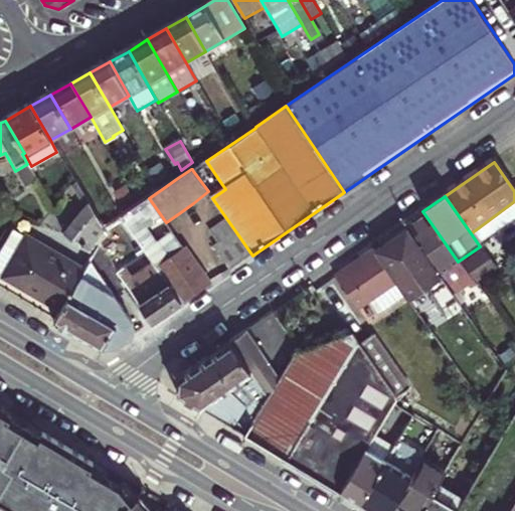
[(140,247),(168,226),(166,222),(149,198),(140,204),(122,216),(126,221),(123,224),(140,247)]
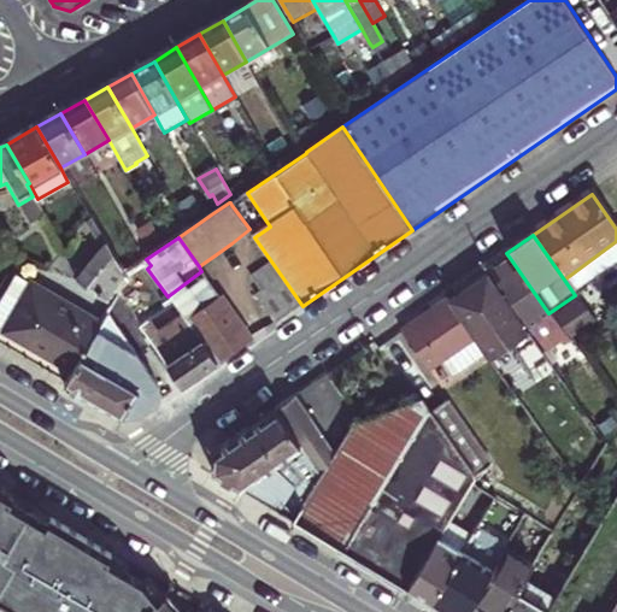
[(113,287),(124,277),(103,241),(76,280),(112,306),(118,295),(113,287)]
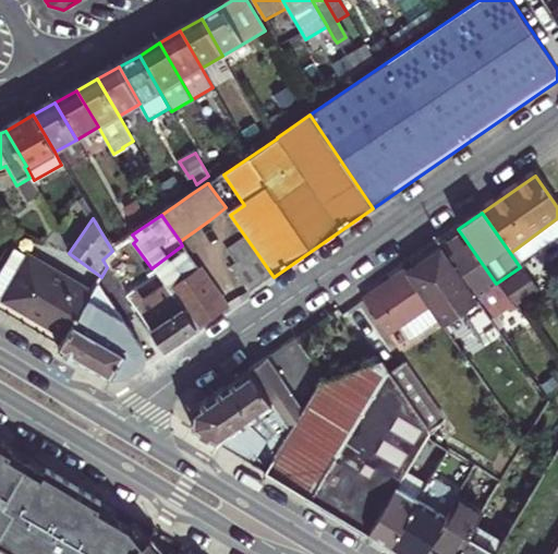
[(496,284),(461,233),(441,247),(489,316),(509,303),(500,290),(496,284)]
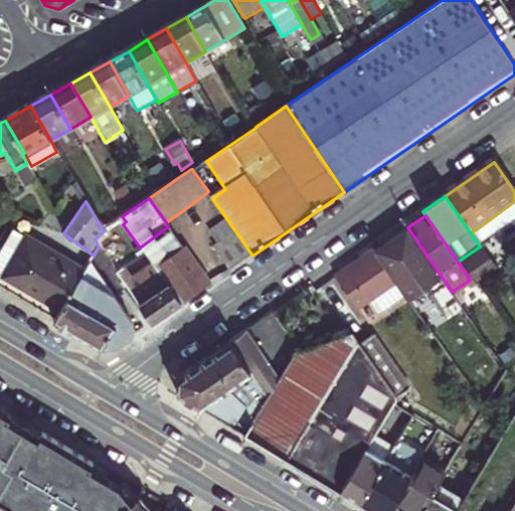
[(388,240),(372,251),(406,301),(407,303),(441,280),(403,225),(386,236),(388,240)]
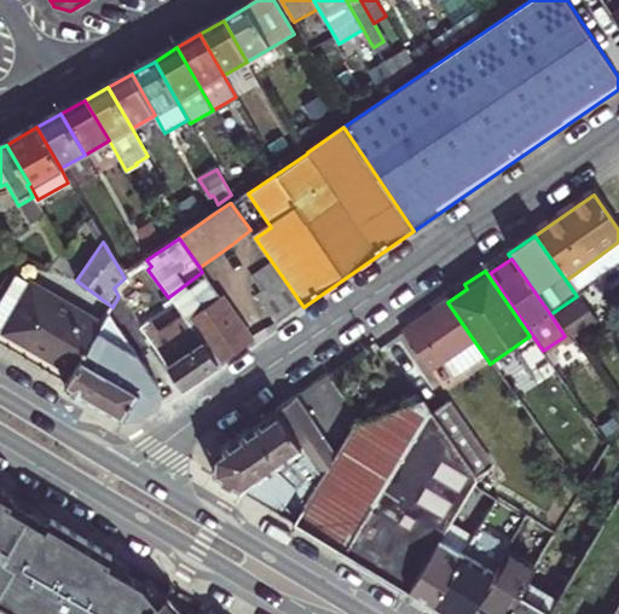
[(0,332),(73,376),(100,329),(19,281),(18,279),(0,310),(0,332)]
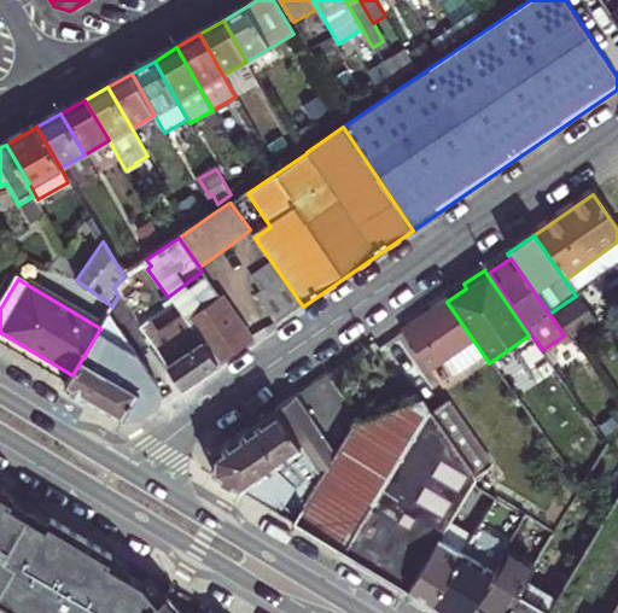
[(303,307),(284,279),(270,289),(257,298),(275,326),(289,316),(303,307)]
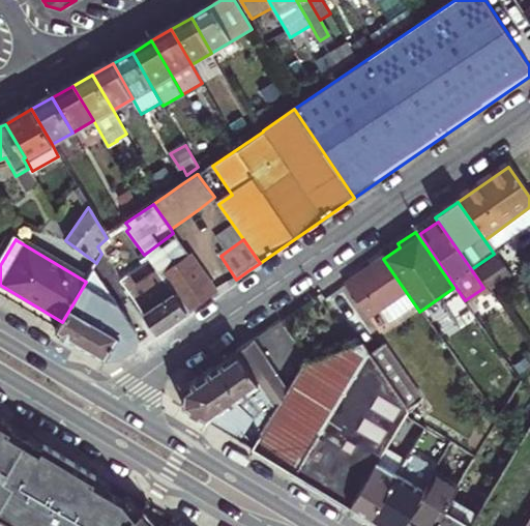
[(215,294),(180,244),(175,249),(177,252),(171,256),(178,266),(160,279),(185,314),(215,294)]
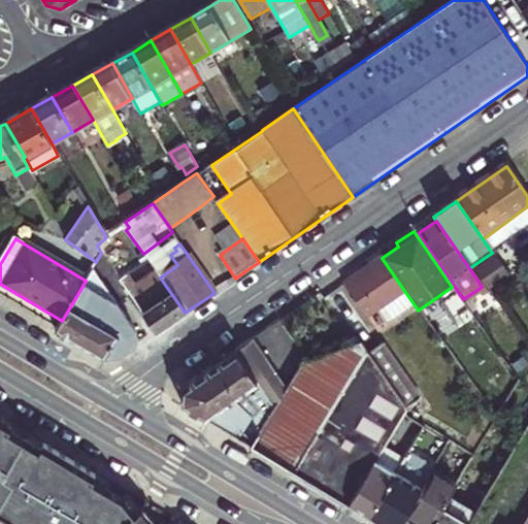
[(417,308),(382,258),(342,286),(368,323),(380,316),(388,328),(417,308)]
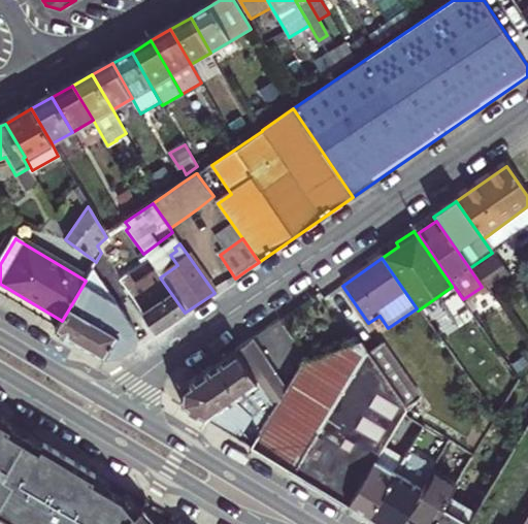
[(92,268),(86,281),(62,321),(55,332),(102,360),(118,359),(136,346),(138,338),(136,331),(92,268)]
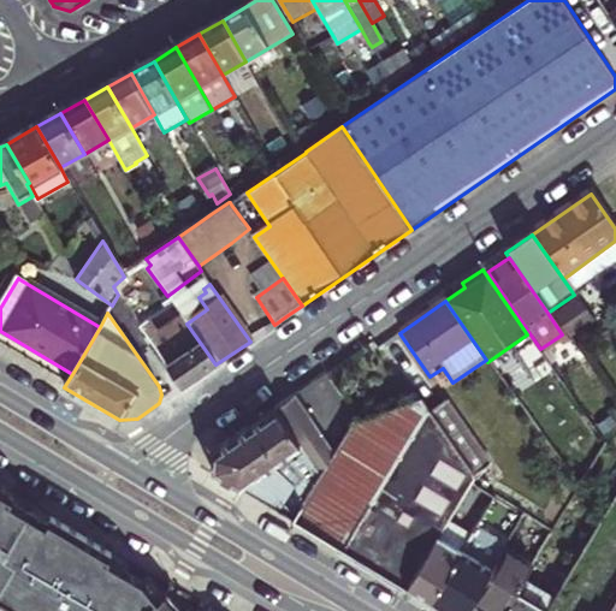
[(141,328),(182,387),(215,365),(187,324),(182,315),(157,333),(149,322),(141,328)]
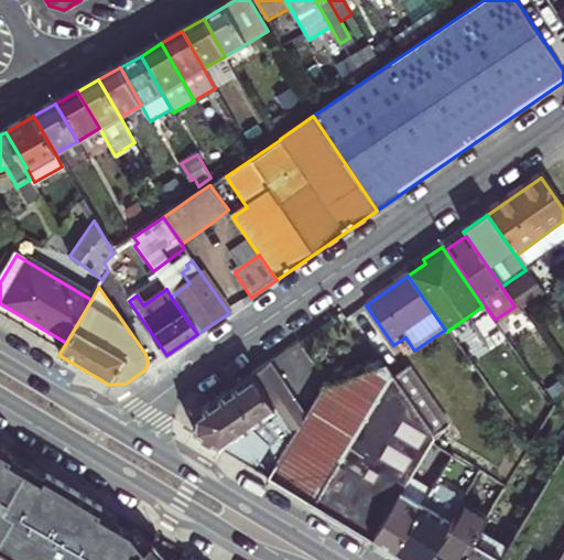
[(399,494),(432,438),(409,405),(394,384),(384,368),(383,367),(332,387),(328,387),(326,385),(315,402),(305,417),(269,366),(250,378),(292,439),(267,480),(371,541),(399,494)]
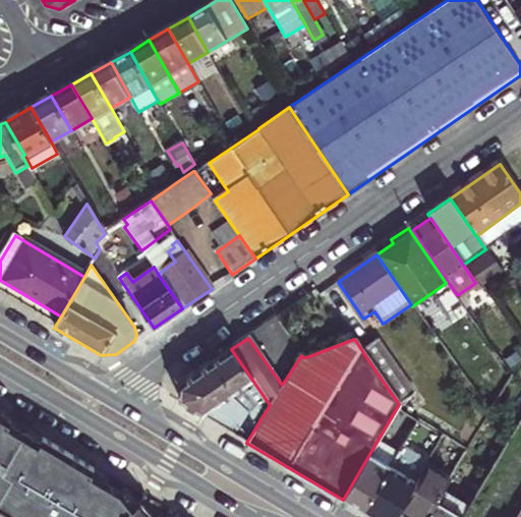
[(379,344),(364,354),(378,374),(399,404),(413,394),(379,344)]
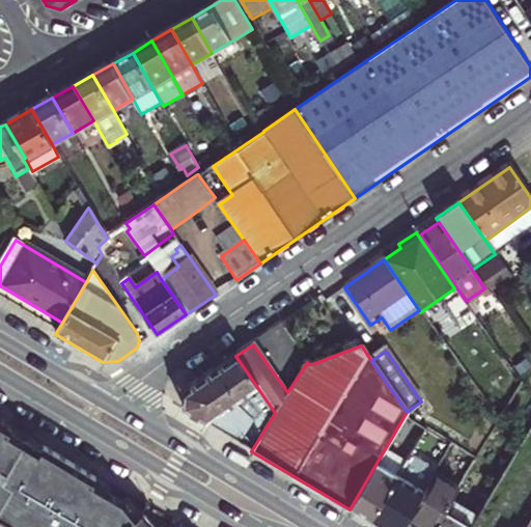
[(275,413),(235,356),(182,393),(182,409),(251,451),(275,413)]
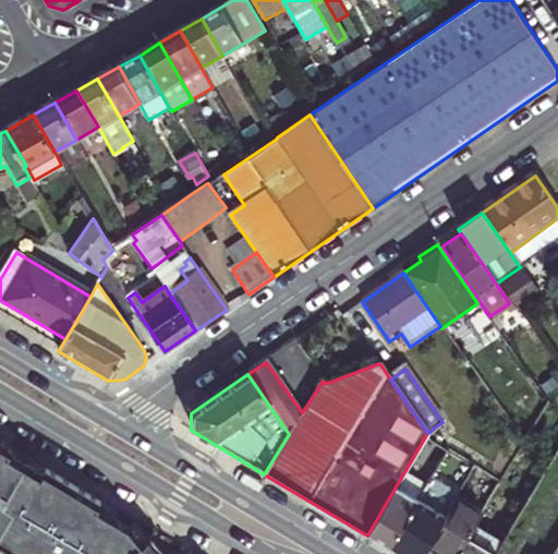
[(100,503),(0,443),(0,539),(24,553),(130,553),(145,542),(131,526),(128,529),(113,520),(116,517),(98,507),(100,503)]
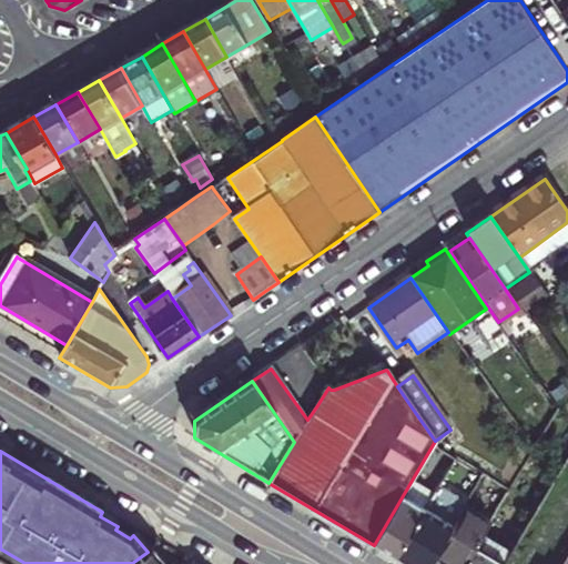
[(454,461),(444,455),(432,475),(424,471),(413,490),(421,496),(429,502),(454,461)]
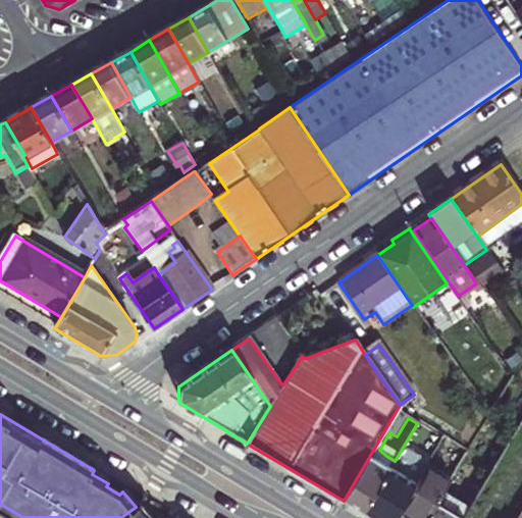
[(364,513),(389,469),(369,457),(344,501),(364,513)]
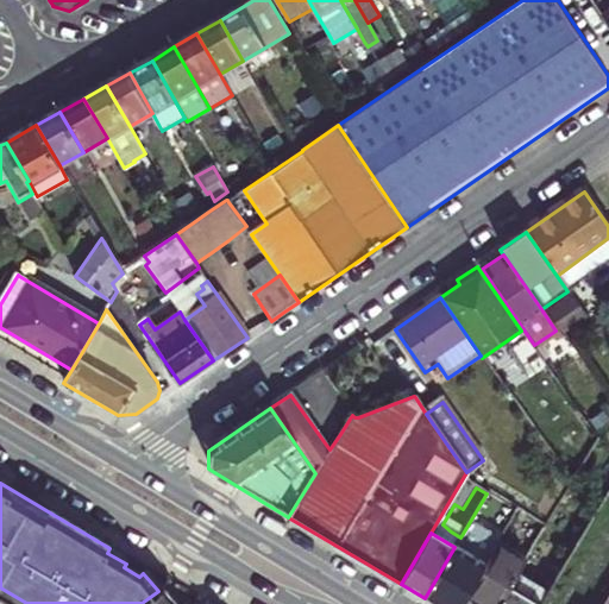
[(460,538),(454,547),(425,598),(433,603),(460,603),(466,595),(493,549),(484,545),(476,560),(462,551),(466,541),(460,538)]
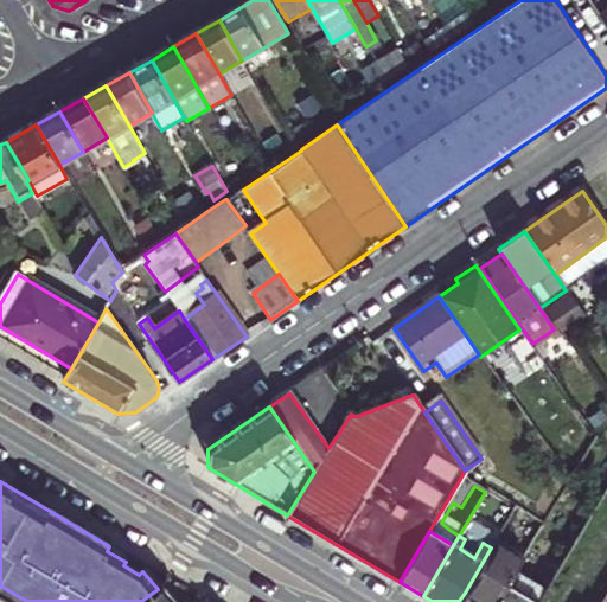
[(491,548),(465,593),(478,601),(499,601),(516,574),(524,561),(494,542),(491,548)]
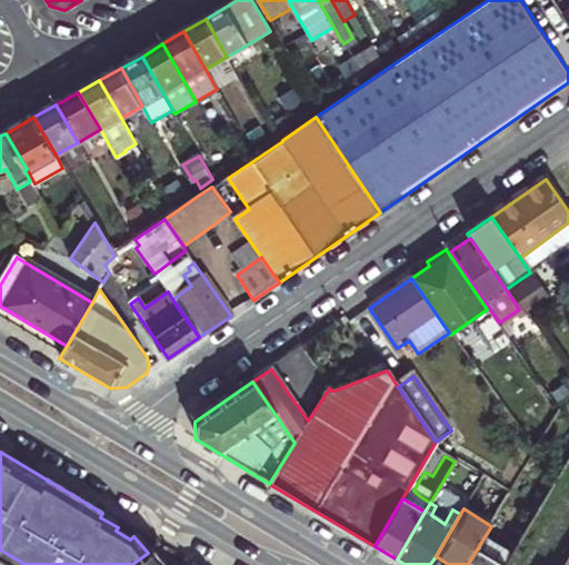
[(499,564),(483,554),(489,543),(483,538),(468,564),(499,564)]
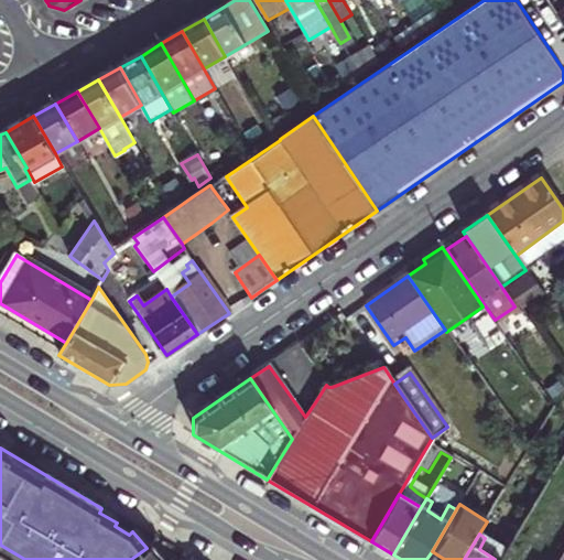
[(508,552),(485,538),(479,549),(495,559),(503,559),(508,552)]
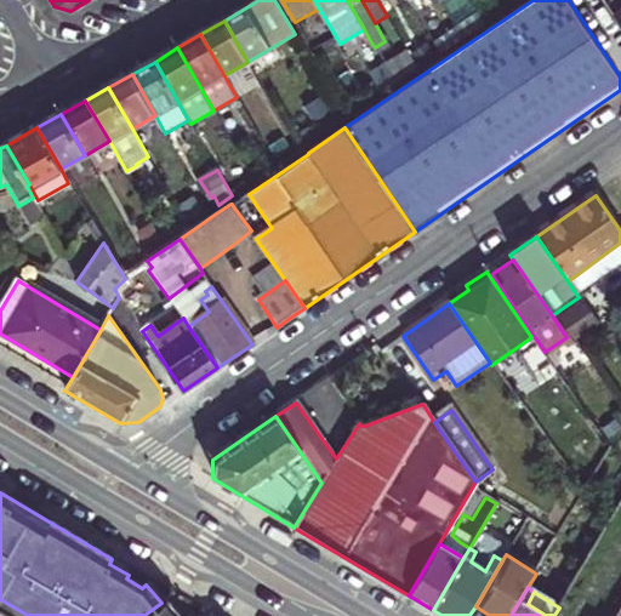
[(161,603),(144,615),(182,615),(167,598),(161,603)]
